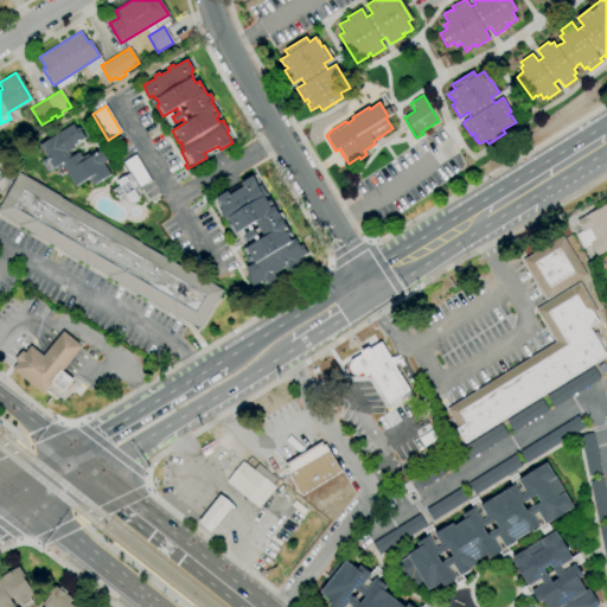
[(75,186),(66,173),(62,176),(57,168),(57,170),(56,168),(53,170),(48,161),(44,164),(42,160),(46,158),(39,146),(72,125),(76,129),(78,128),(85,139),(72,146),(74,148),(68,152),(71,157),(78,152),(82,158),(88,154),(89,157),(101,149),(108,160),(103,164),(110,174),(91,185),(88,178),(75,186)]
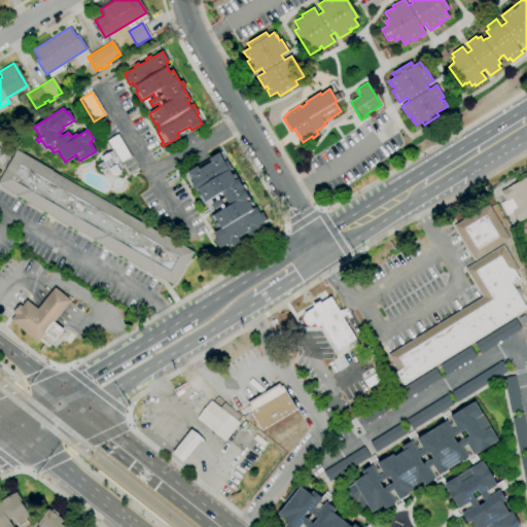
[(115,176),(112,176),(107,168),(100,172),(97,166),(103,162),(101,157),(112,150),(106,141),(117,134),(131,156),(116,166),(119,171),(118,174),(115,176)]
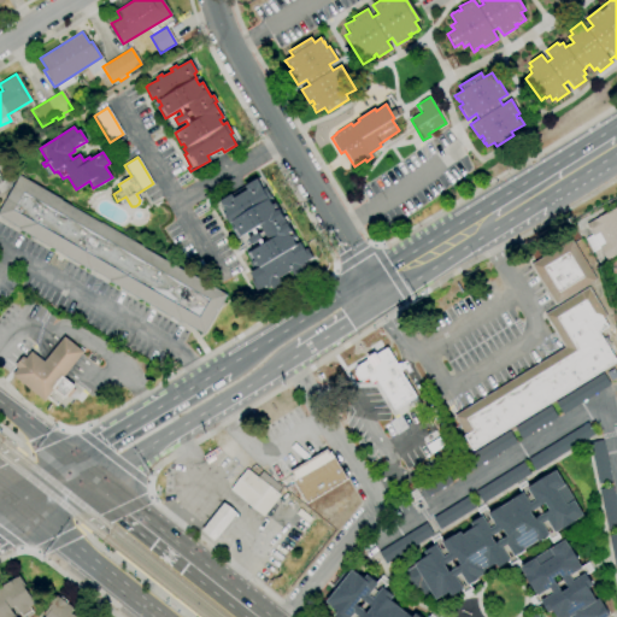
[(204,334),(181,322),(180,323),(109,282),(109,280),(90,269),(89,271),(18,229),(18,228),(0,217),(0,209),(19,176),(62,200),(60,200),(100,223),(101,222),(142,246),(142,247),(207,285),(227,295),(204,334)]
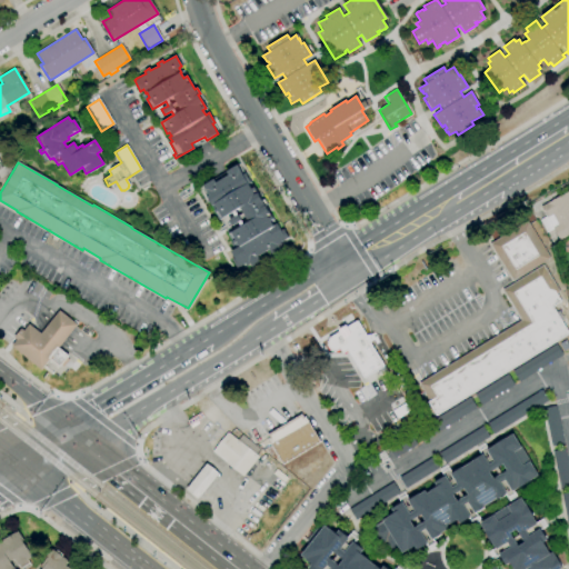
[(236,269),(231,261),(235,259),(230,251),(238,247),(236,242),(233,245),(228,236),(231,233),(230,232),(240,227),(238,222),(231,226),(228,220),(235,217),(232,212),(218,220),(212,210),(216,209),(213,205),(210,206),(206,197),(208,196),(206,191),(202,186),(213,179),(212,178),(225,170),(226,171),(237,166),(242,175),(245,173),(250,182),(247,185),(250,189),(253,188),(261,200),(263,199),(267,205),(265,206),(272,219),(269,221),(272,226),(276,223),(279,231),(282,229),(288,238),(280,242),(281,246),(278,247),(280,249),(270,255),(268,250),(257,256),(260,261),(250,267),(249,265),(247,267),(245,263),(236,269)]
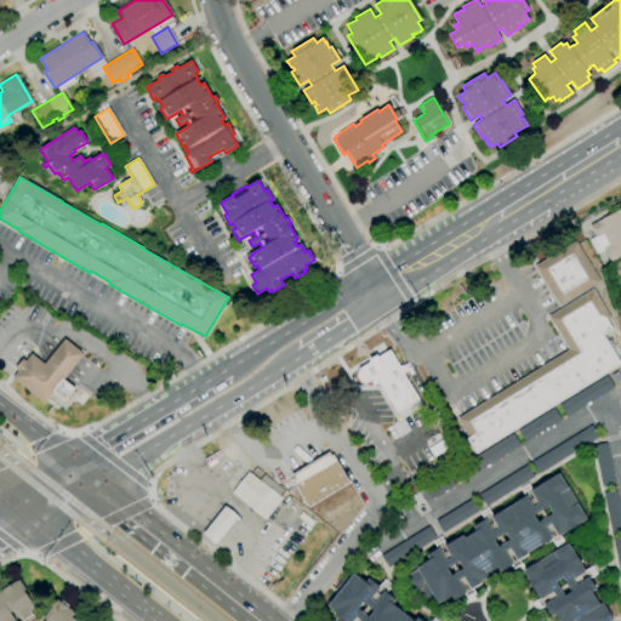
[(620,256),(610,262),(603,250),(596,254),(588,240),(596,237),(590,226),(620,209),(620,256)]
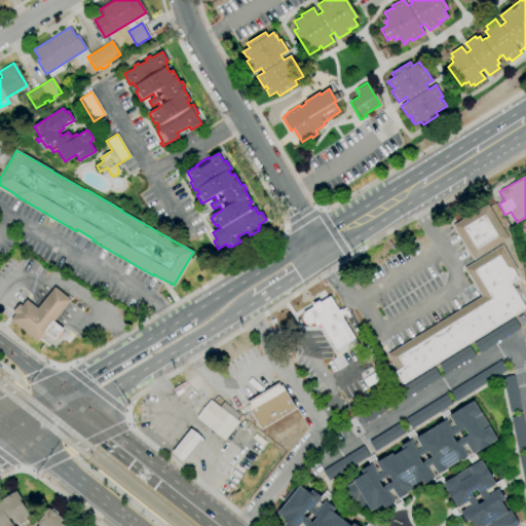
[(474,260),(452,225),(486,204),(508,238),(474,260)]
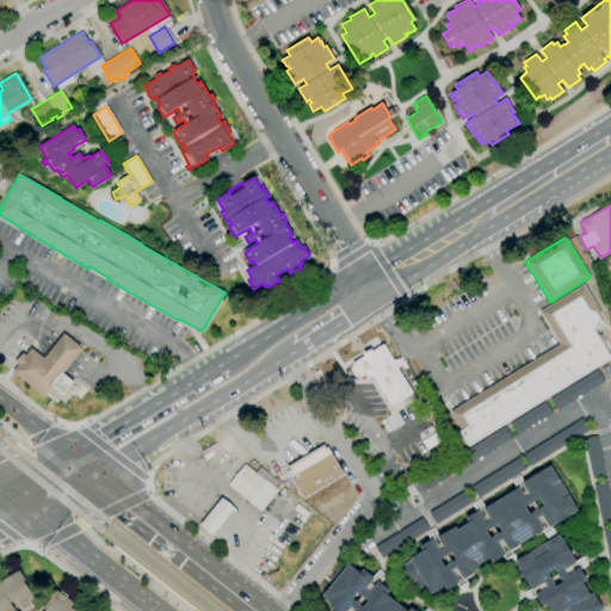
[(468,446),(458,432),(461,431),(449,412),(560,344),(539,312),(582,284),(600,314),(597,315),(602,323),(592,329),(610,358),(468,446)]
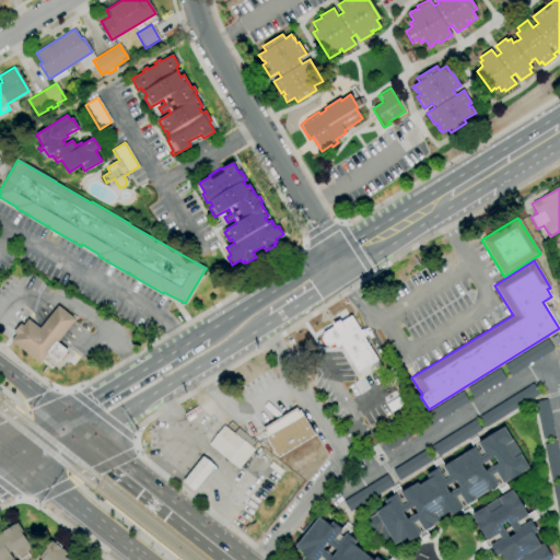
[(41,364),(11,341),(15,335),(12,333),(20,324),(22,326),(27,319),(39,328),(57,305),(76,319),(57,342),(67,350),(65,352),(67,354),(61,361),(59,359),(58,361),(48,353),(41,364)]
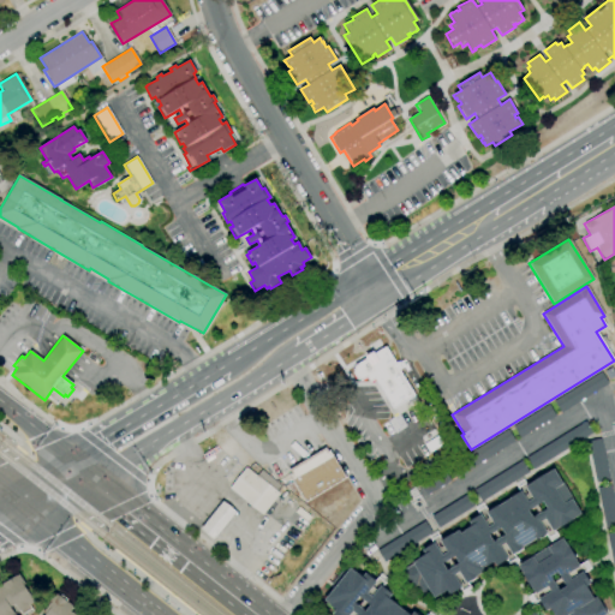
[(393,410),(375,380),(370,382),(366,377),(360,381),(359,378),(358,380),(353,372),(354,371),(353,369),(356,368),(354,365),(386,346),(396,363),(399,362),(404,369),(400,370),(416,395),(393,410)]
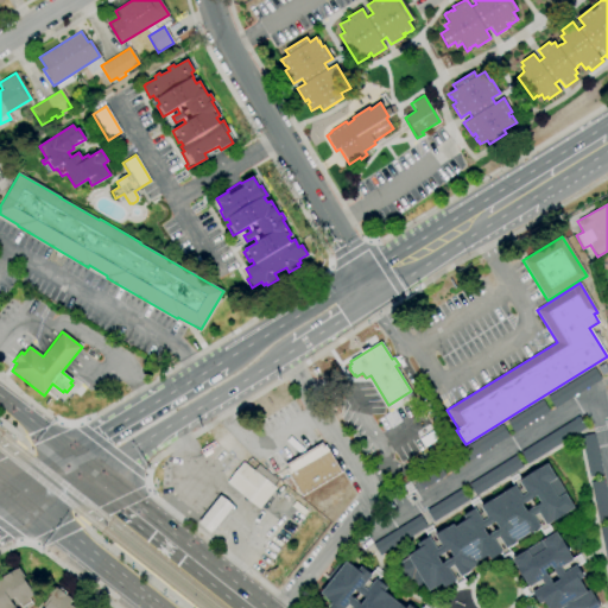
[(555,409),(548,397),(594,367),(601,379),(555,409)]
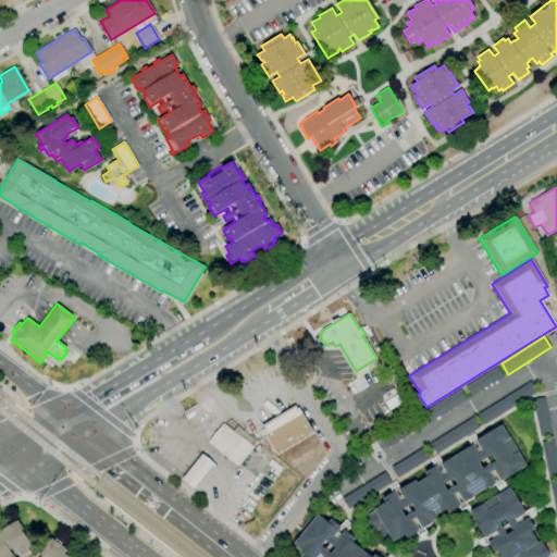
[(503,376),(471,397),(465,386),(496,366),(503,376)]
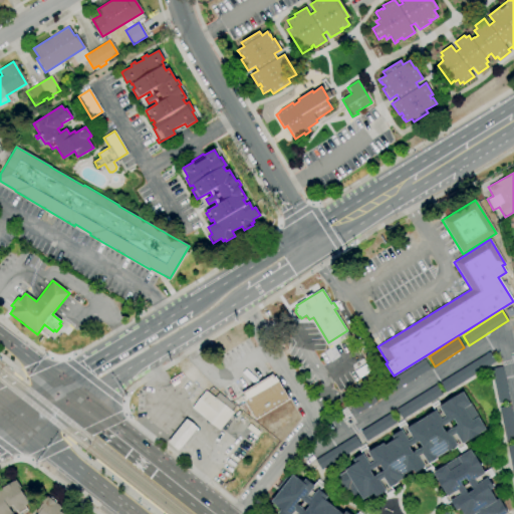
[(446,393),(440,382),(489,352),(495,361),(446,393)]
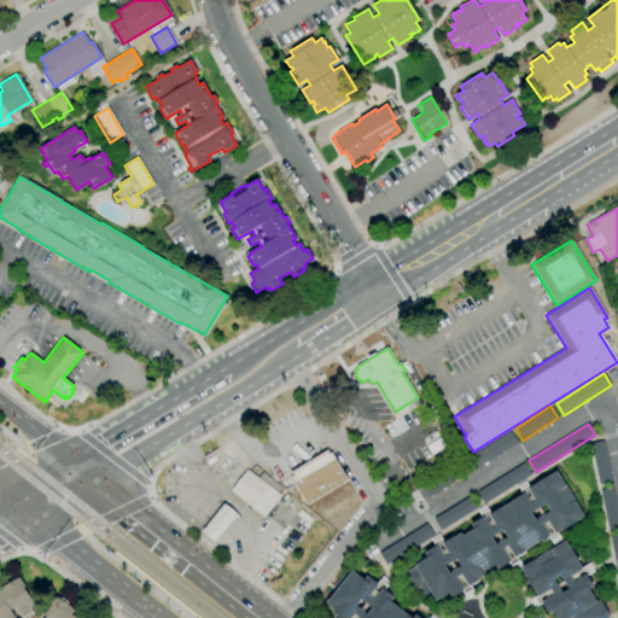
[(445,471),(511,431),(518,443),(453,483),(445,471)]
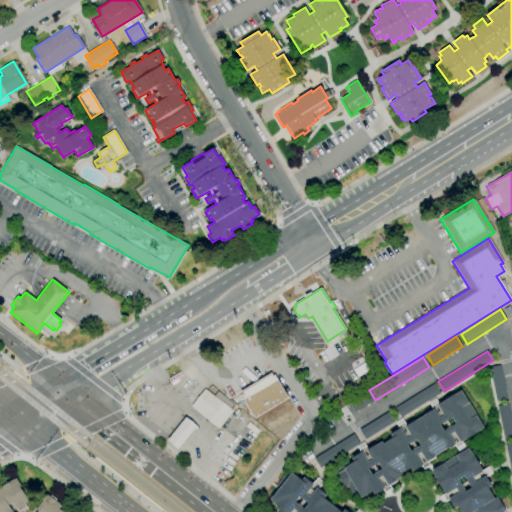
[(496,402),(489,367),(500,365),(507,399),(496,402)]
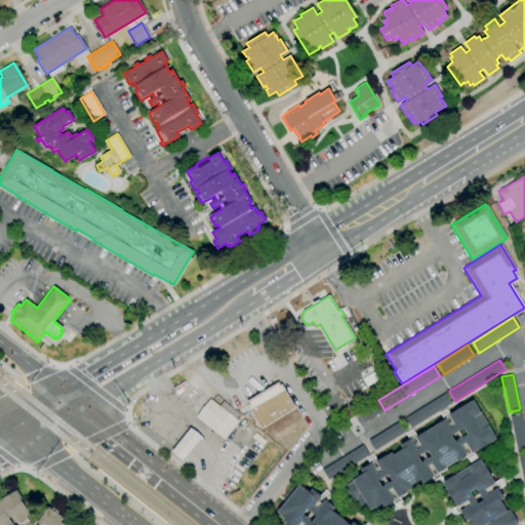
[(260,429),(246,406),(248,404),(246,401),(277,382),(279,386),(281,385),(295,407),(260,429)]
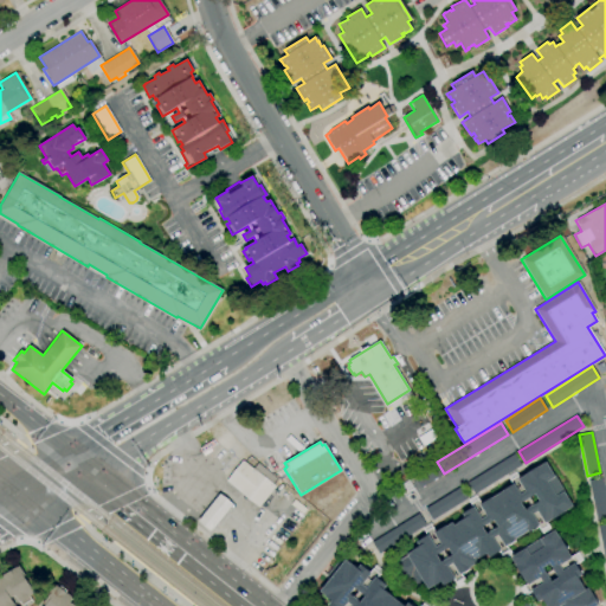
[(474,495),(466,483),(514,453),(521,465),(474,495)]
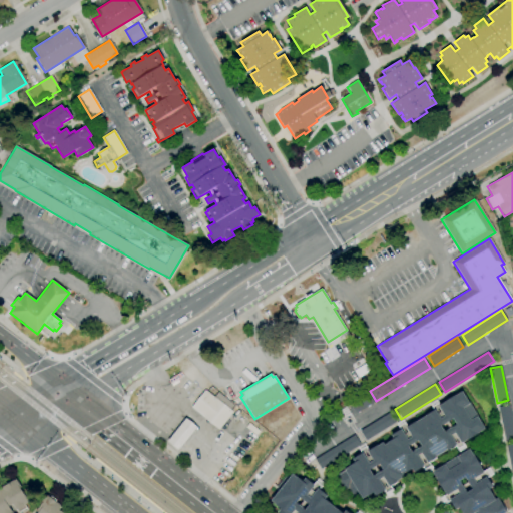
[(218,430),(191,408),(204,390),(232,412),(218,430)]
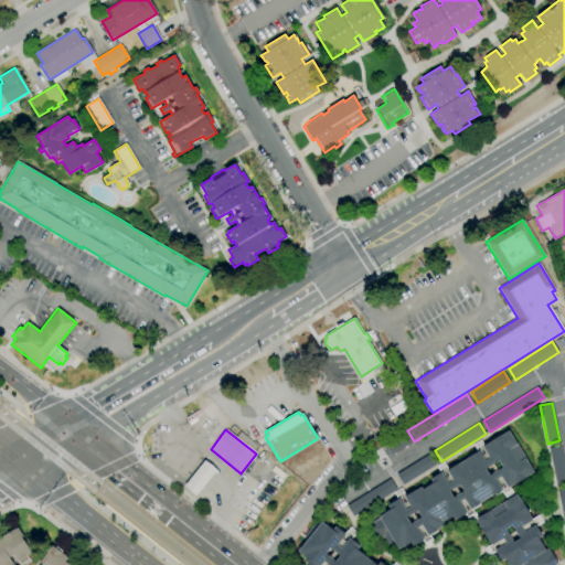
[(414,441),(392,456),(385,445),(407,430),(414,441)]
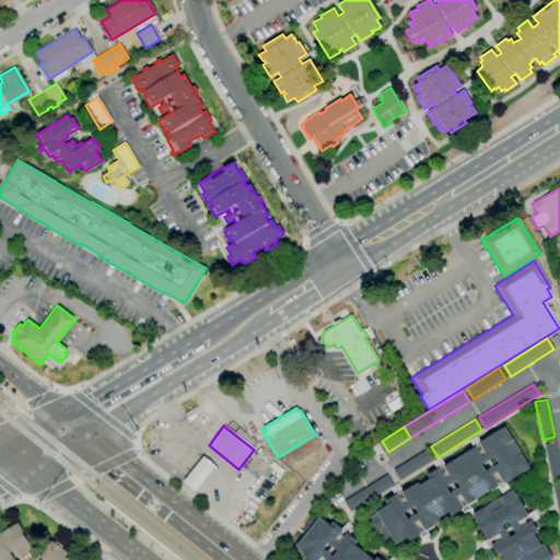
[(387,546),(380,533),(371,537),(361,522),(375,513),(381,510),(380,509),(387,505),(384,501),(394,496),(393,492),(399,488),(401,491),(410,486),(411,487),(418,482),(419,486),(423,483),(422,482),(429,479),(427,476),(436,469),(434,465),(441,461),(444,466),(453,459),(453,461),(464,454),(474,448),(470,444),(478,440),(480,442),(485,440),(483,439),(497,431),(497,432),(504,428),(512,440),(522,455),(522,456),(529,467),(522,471),(522,473),(510,481),(509,480),(504,482),(506,486),(499,490),(497,486),(488,491),(487,491),(476,498),(477,499),(467,504),(470,509),(463,513),(462,510),(452,516),(448,512),(443,515),(439,518),(440,521),(434,524),(435,525),(426,531),(429,535),(420,539),(420,538),(413,541),(412,539),(409,541),(407,538),(400,541),(395,545),(393,541),(387,546)]
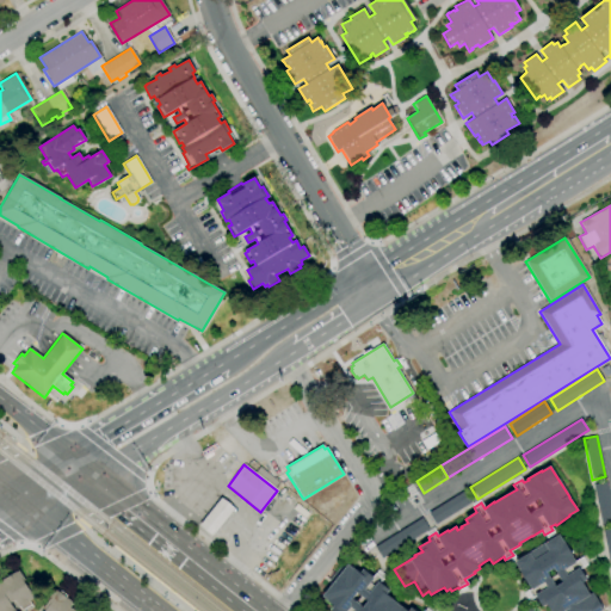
[(610,523),(602,526),(593,486),(606,482),(610,505),(610,523)]
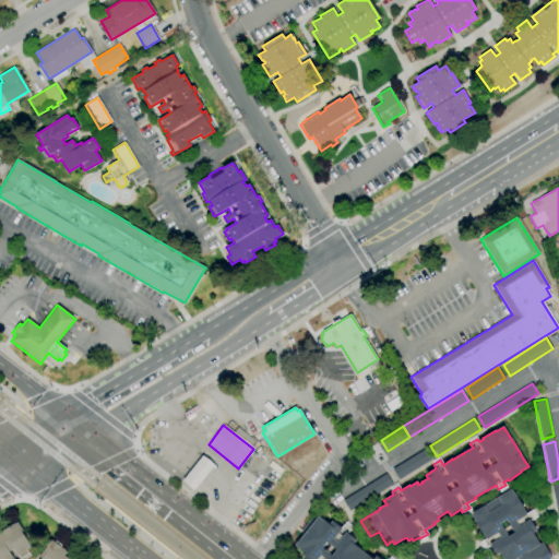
[(397,480),(391,470),(424,450),(430,460),(397,480)]
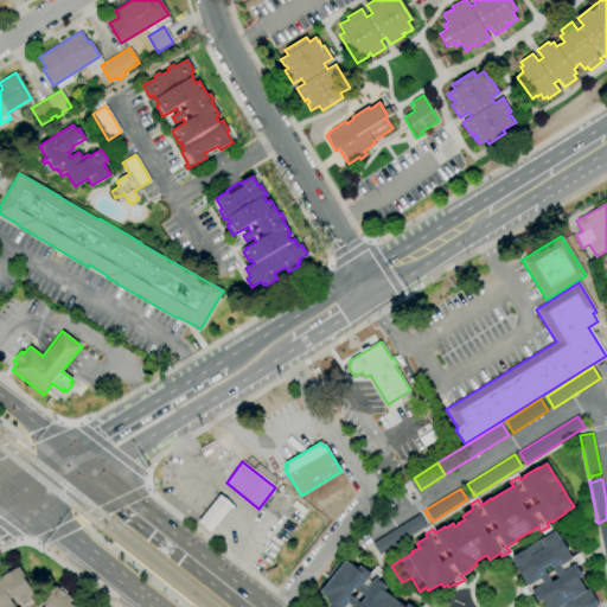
[(211,532),(198,523),(219,494),(232,505),(211,532)]
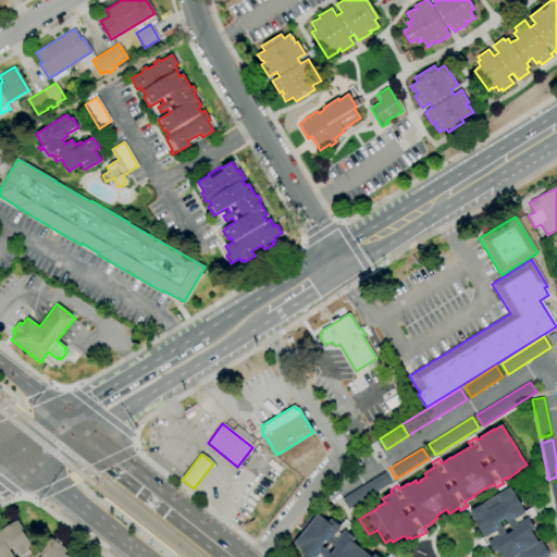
[(348,509),(342,498),(384,472),(391,483),(348,509)]
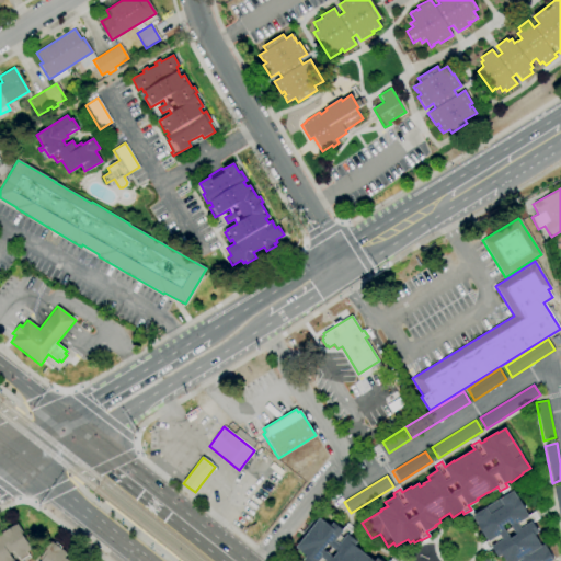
[(560,484),(551,488),(560,528),(560,484)]
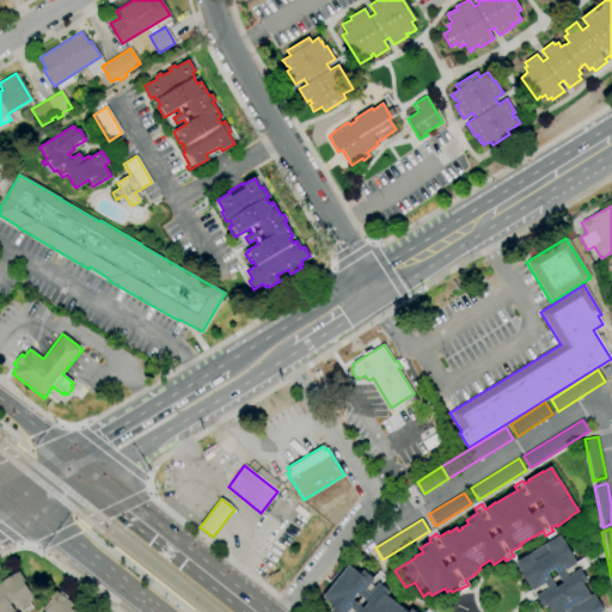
[(550,611),(546,606),(543,609),(537,598),(533,600),(528,592),(532,591),(528,585),(528,586),(520,573),(520,571),(515,563),(528,555),(545,544),(560,536),(565,544),(574,556),(573,557),(576,563),(580,561),(585,568),(581,570),(588,581),(583,583),(588,591),(587,592),(591,595),(593,594),(597,600),(598,600),(604,611),(601,611),(550,611)]
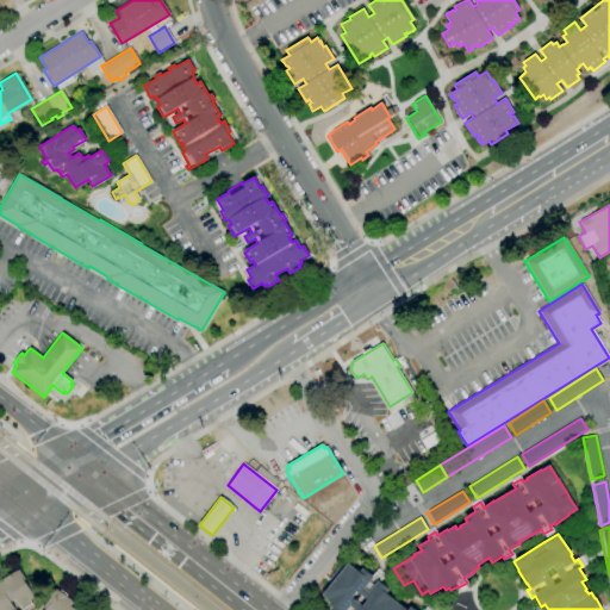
[(331,609),(330,609),(332,605),(327,601),(321,596),(347,564),(359,573),(362,568),(372,577),(374,572),(381,578),(379,582),(388,589),(385,593),(405,609),(408,609),(411,607),(416,609),(331,609)]
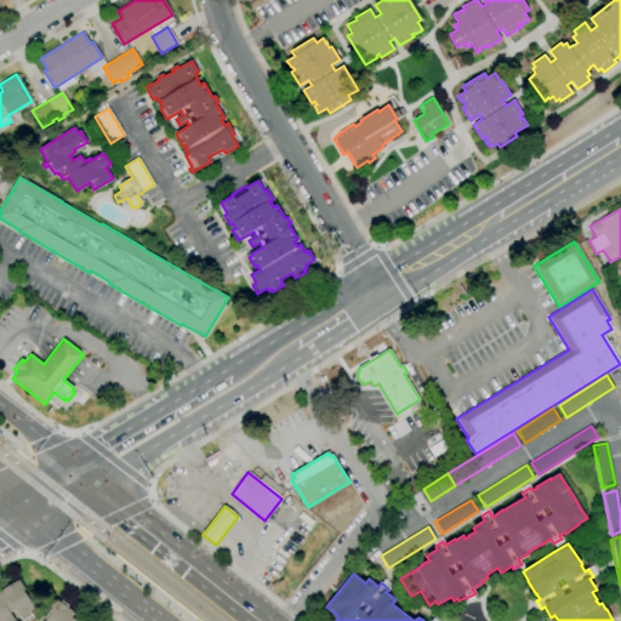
[(0,620),(0,591),(16,581),(17,582),(20,580),(26,590),(23,591),(29,599),(30,599),(36,608),(29,611),(32,615),(23,620),(21,620),(15,610),(10,614),(15,620),(0,620)]
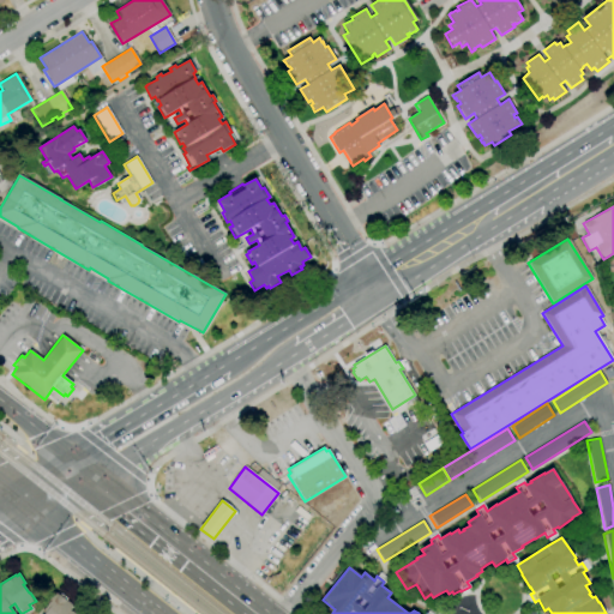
[(46,613),(43,612),(46,608),(44,607),(56,593),(60,595),(60,594),(67,599),(66,601),(67,602),(67,601),(72,605),(71,606),(73,607),(71,611),(73,612),(74,611),(78,613),(46,613)]
